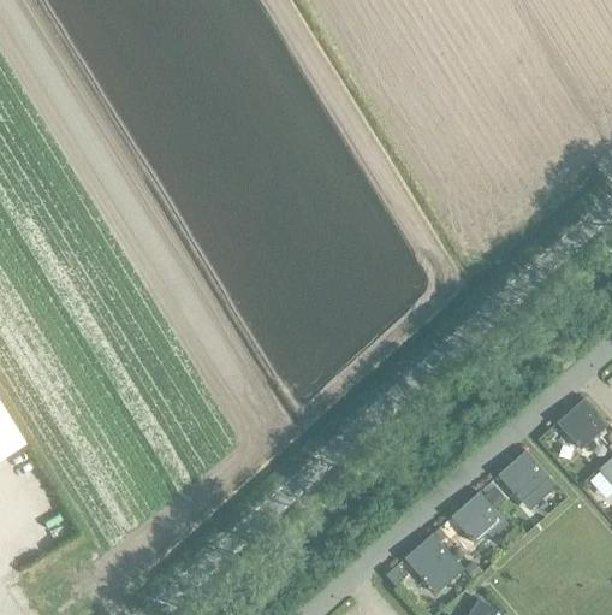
[(581,449),(608,425),(584,397),(557,423),(581,449)]
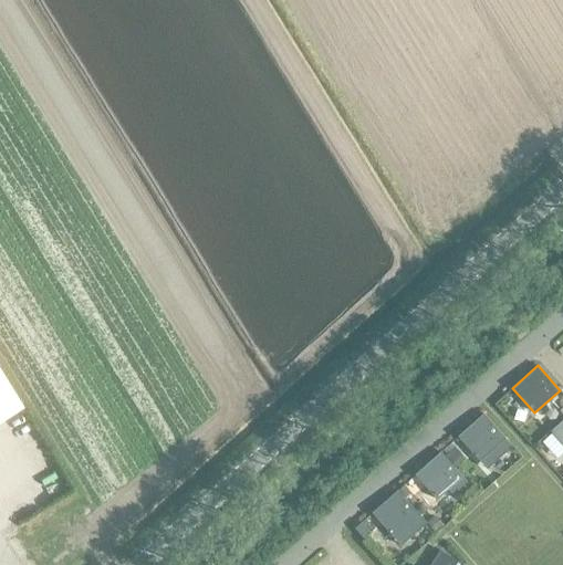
[(0,418),(19,408),(0,377),(0,418)]
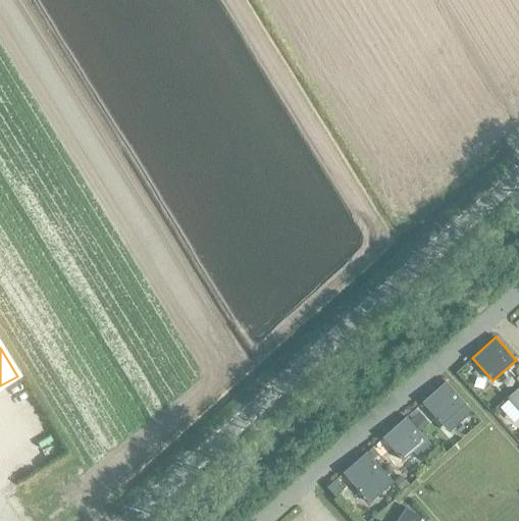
[(471,410),(466,404),(445,380),(421,402),(448,431),(471,410)]
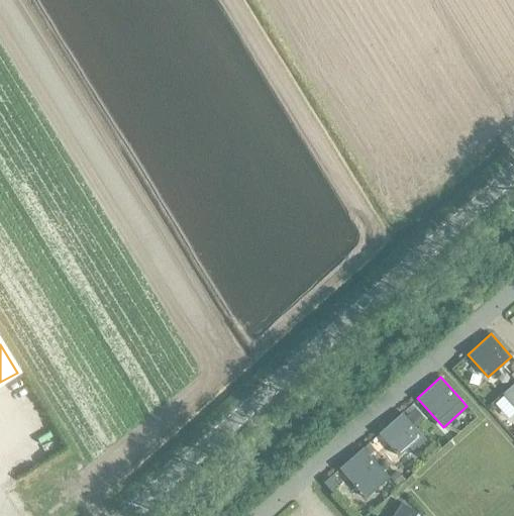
[(513,406),(513,384),(503,394),(513,406)]
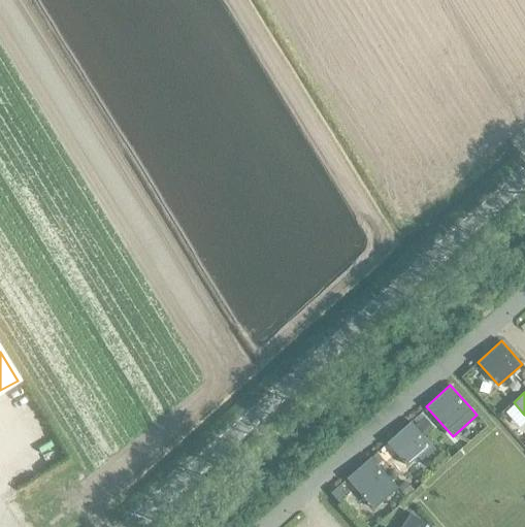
[(411,421),(387,442),(394,451),(407,465),(417,457),(418,459),(423,455),(428,461),(438,453),(431,445),(428,441),(411,421)]
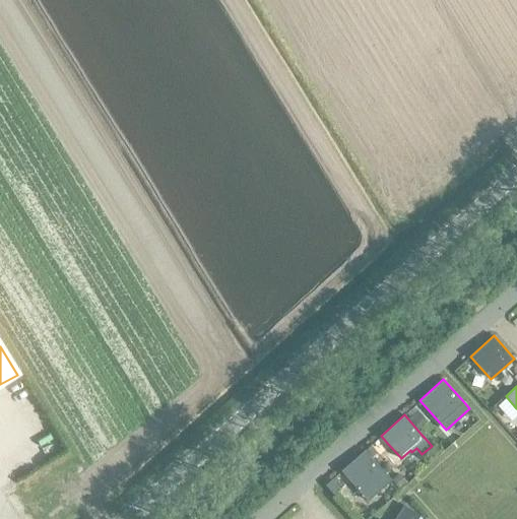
[(364,450),(340,470),(361,494),(367,500),(389,479),(384,473),(371,459),(364,450)]
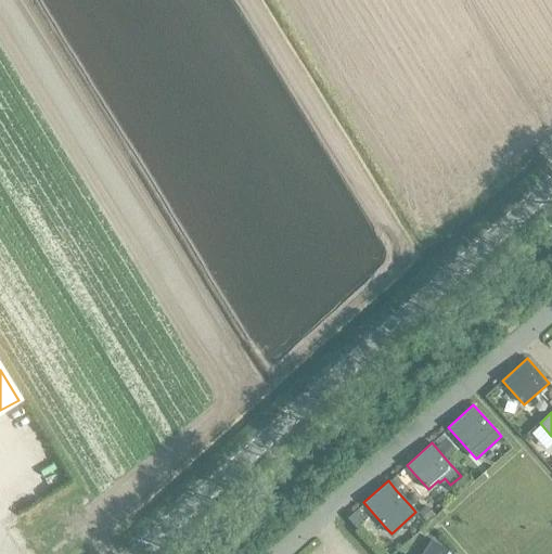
[(354,528),(360,522),(351,511),(344,517),(354,528)]
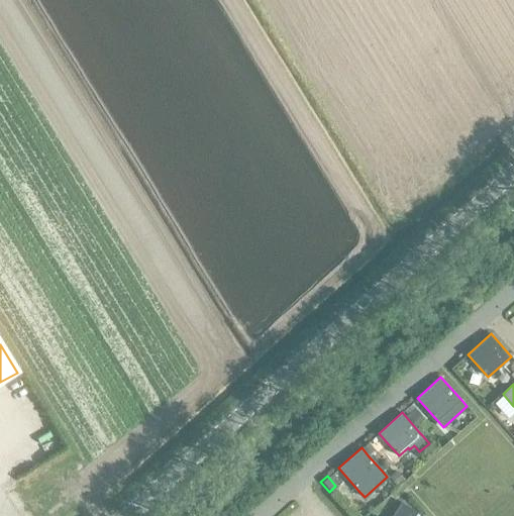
[(422,515),(401,502),(392,515),(422,515)]
